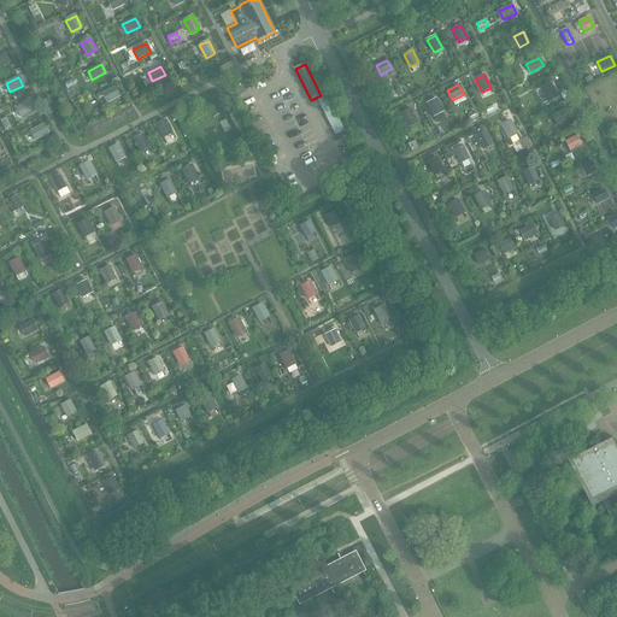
[(550,84),(541,89),(548,101),(557,97),(550,84)]
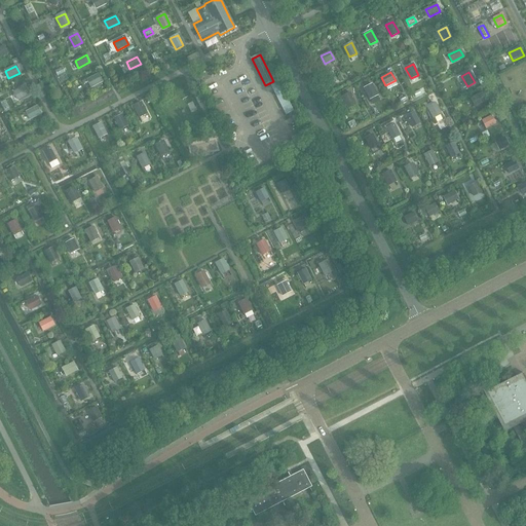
[(99,74),(87,80),(91,87),(102,81),(99,74)]
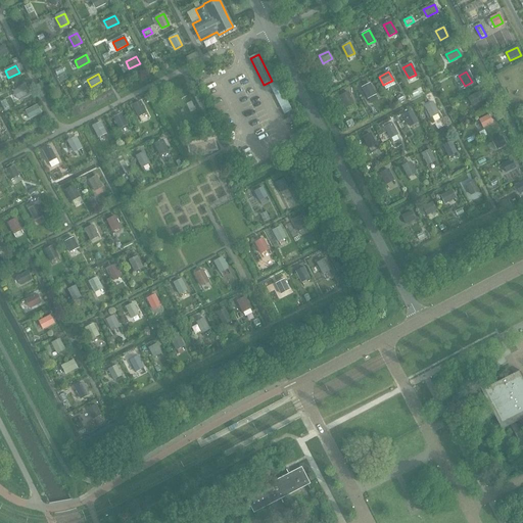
[(369,84),(362,88),(368,98),(375,95),(369,84)]
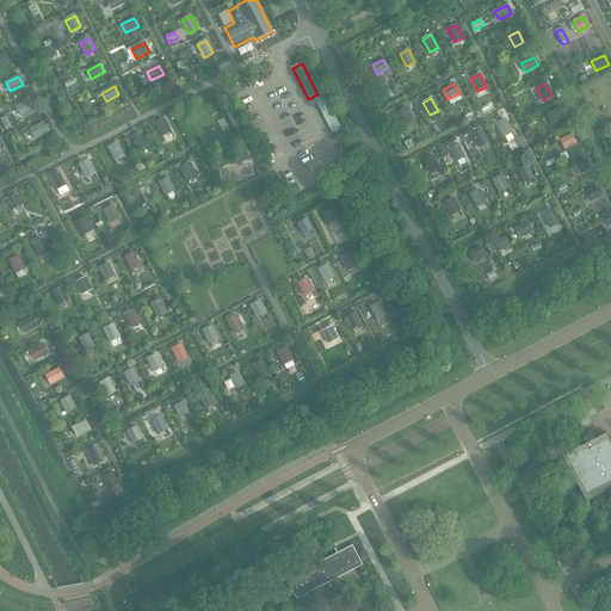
[(29,100),(16,107),(20,115),(32,109),(29,100)]
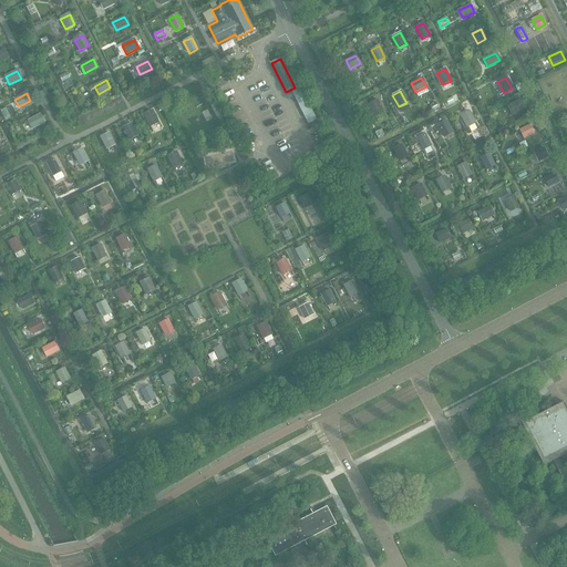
[(377,100),(369,104),(375,116),(383,112),(377,100)]
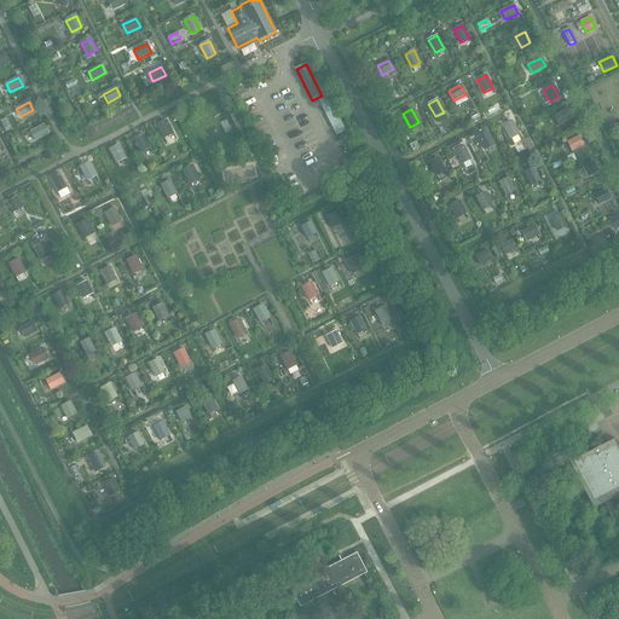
[(567,110),(554,116),(559,125),(572,119),(567,110)]
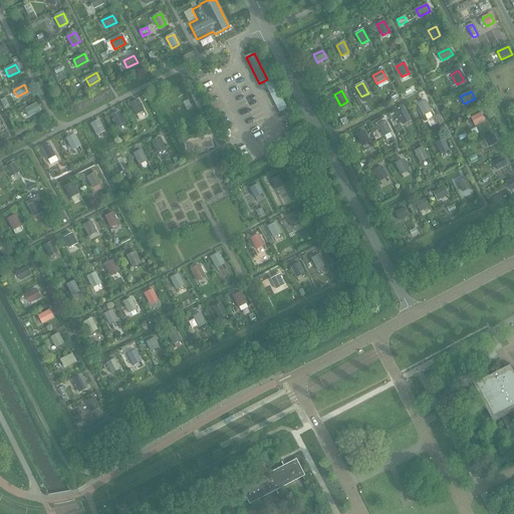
[(137,100),(130,104),(136,115),(143,111),(137,100)]
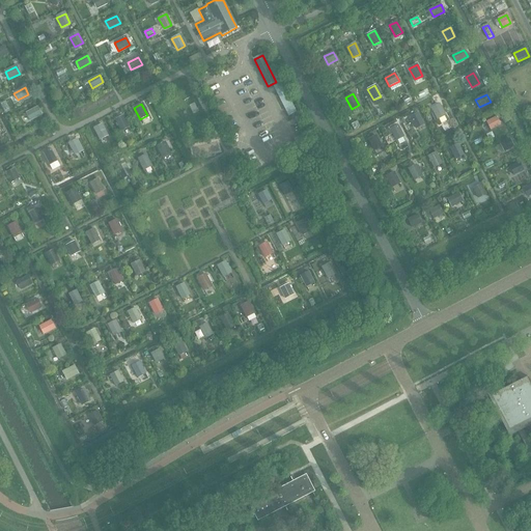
[(439,105),(432,108),(438,119),(445,115),(439,105)]
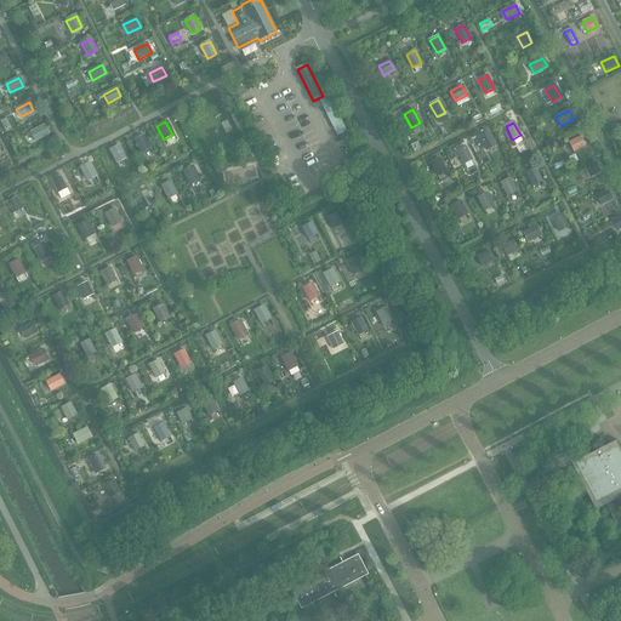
[(44,126),(30,132),(34,141),(47,135),(44,126)]
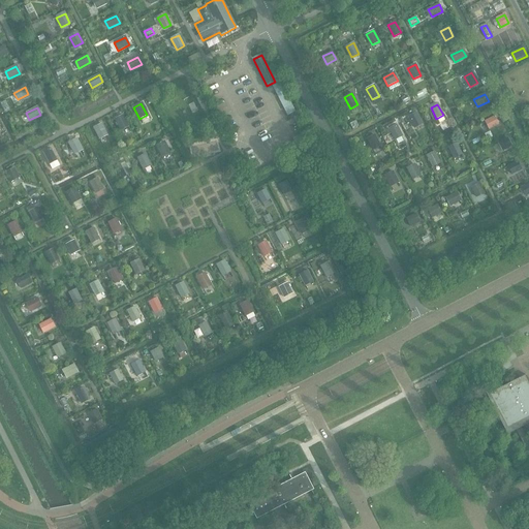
[(416,113),(409,117),(414,127),(422,124),(416,113)]
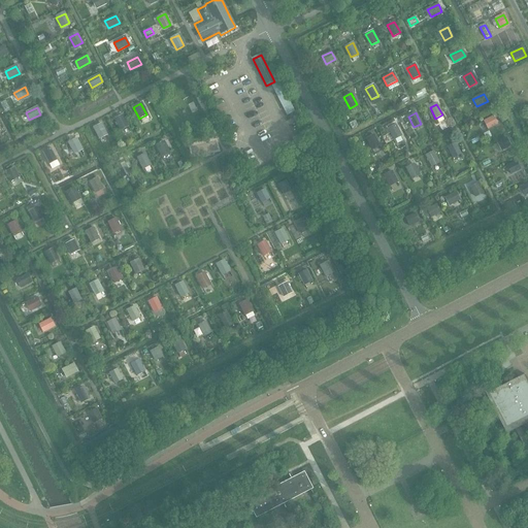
[(122,116),(114,120),(120,131),(128,127),(122,116)]
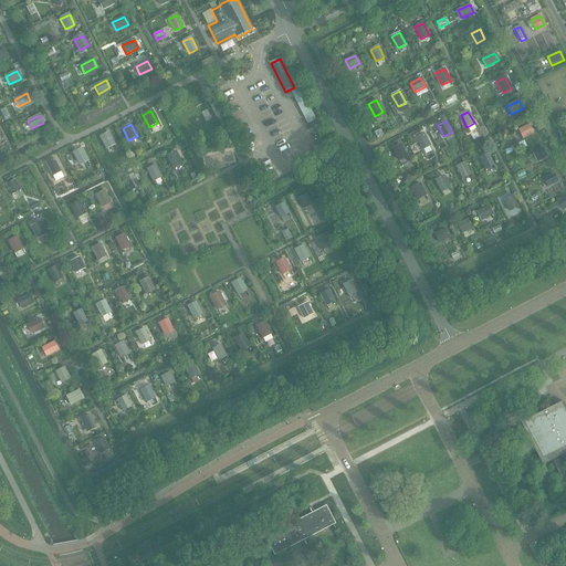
[(528,125),(520,130),(523,138),(533,133),(528,125)]
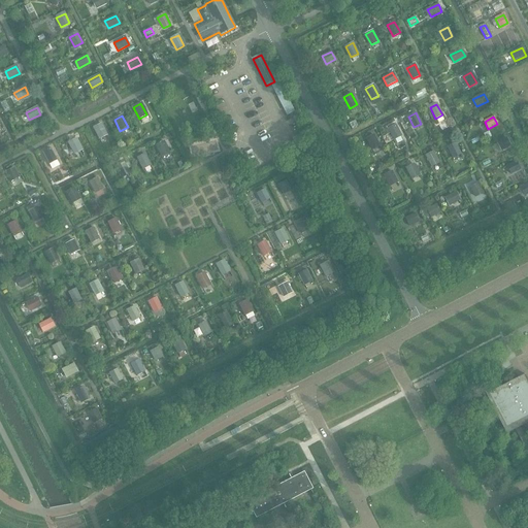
[(100,124),(93,128),(99,138),(106,135),(100,124)]
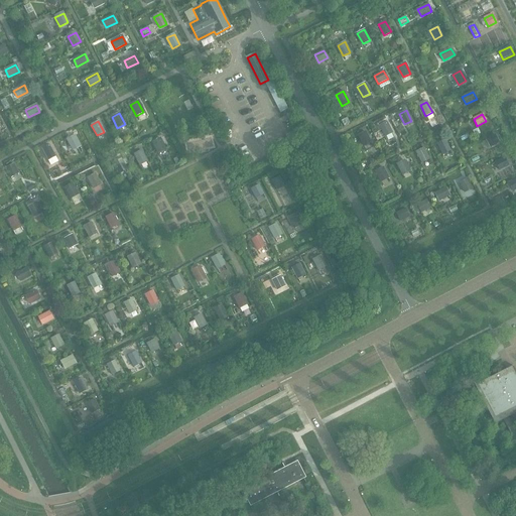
[(386,122),(379,126),(385,136),(392,133),(386,122)]
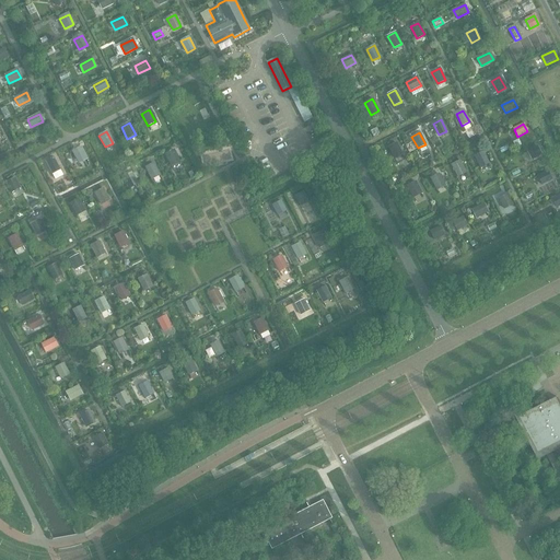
[(396,143),(388,147),(395,159),(403,154),(396,143)]
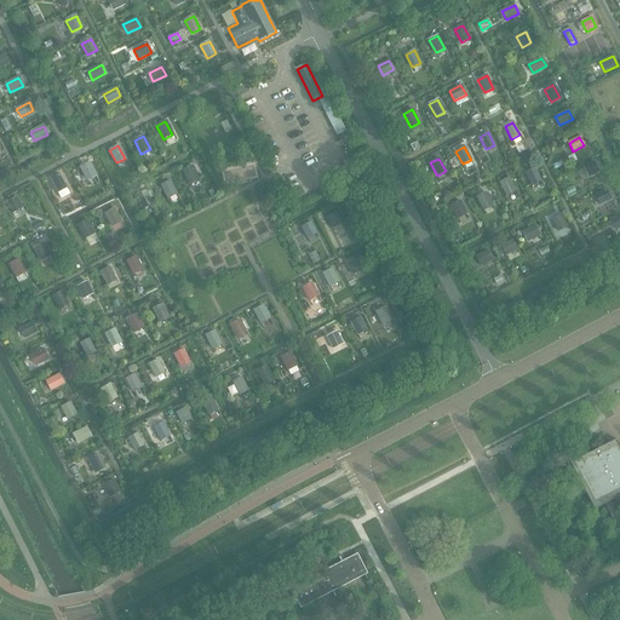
[(596,162),(585,168),(589,177),(600,171),(596,162)]
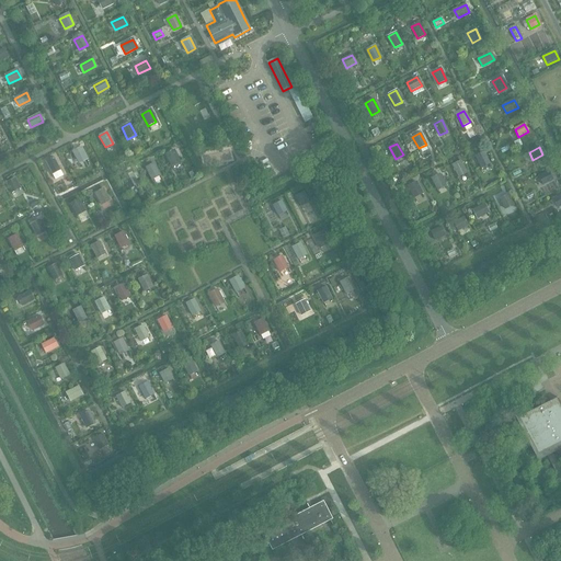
[(80,148),(72,151),(79,163),(87,159),(80,148)]
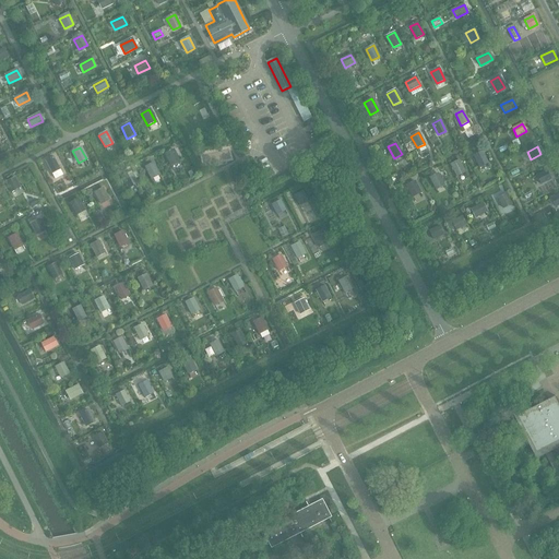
[(174,151),(165,154),(171,166),(179,162),(174,151)]
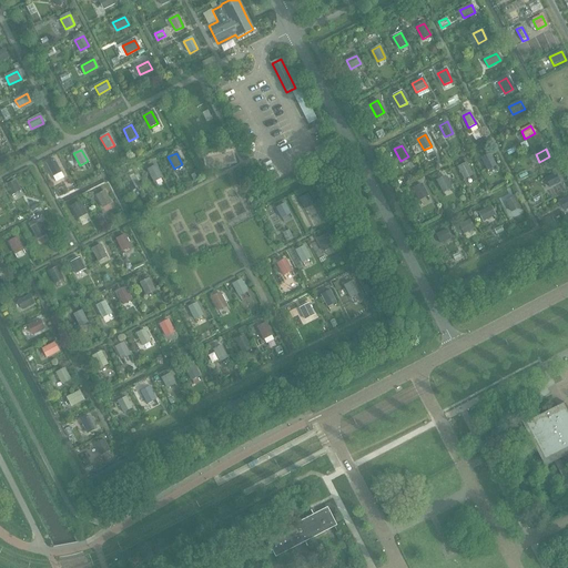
[(489,154),(482,158),(488,170),(496,165),(489,154)]
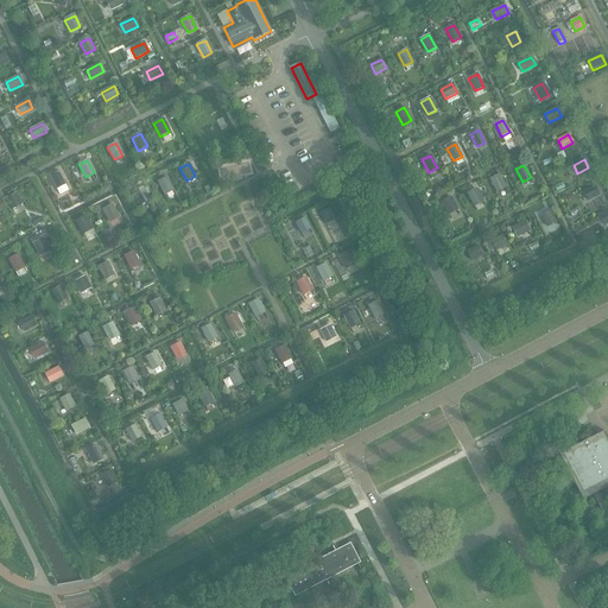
[(59,173),(51,178),(56,189),(64,184),(59,173)]
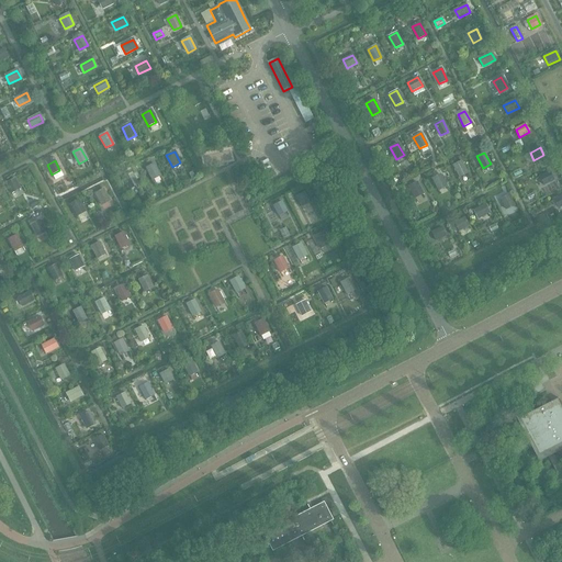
[(461,161),(453,166),(460,177),(468,173),(461,161)]
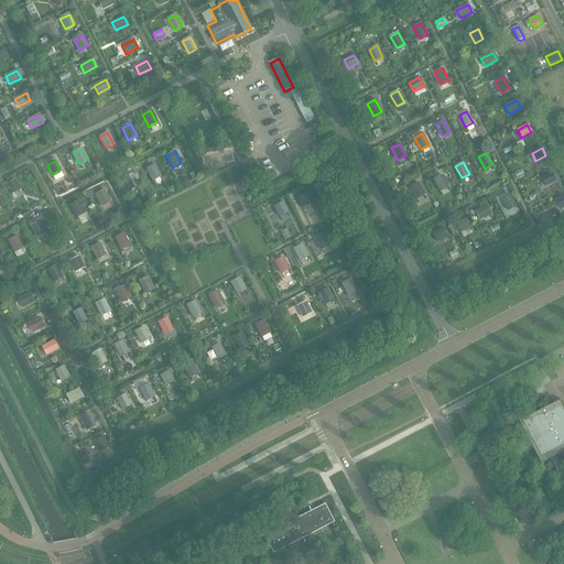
[(154,165),(147,170),(152,181),(160,176),(154,165)]
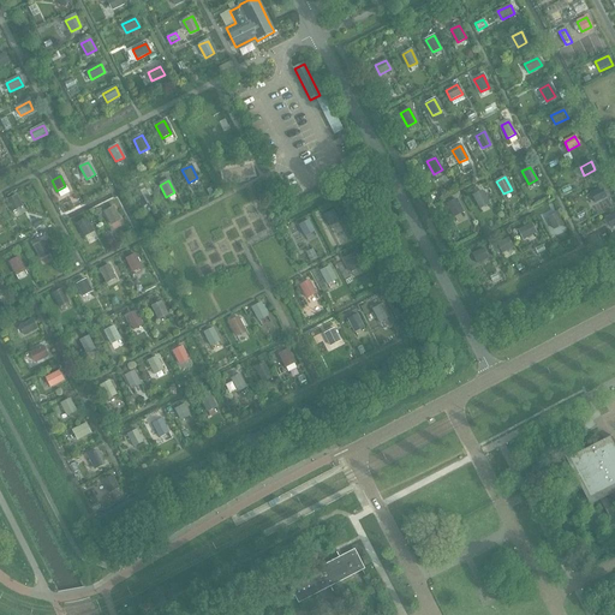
[(602,189),(591,193),(596,202),(605,197),(602,189)]
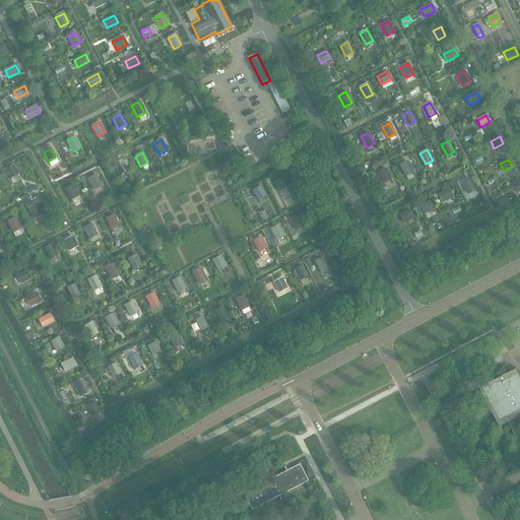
[(122,160),(115,165),(120,175),(127,171),(122,160)]
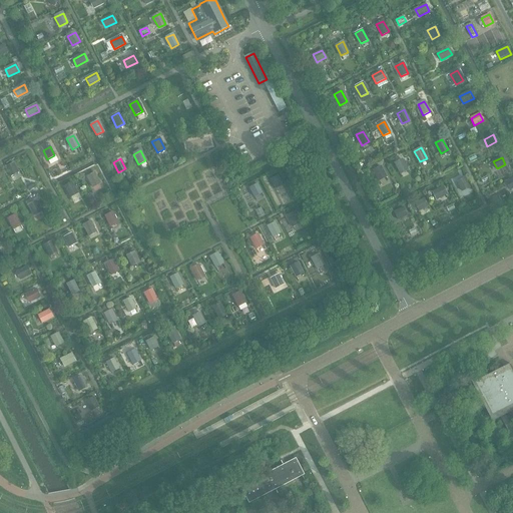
[(402,160),(395,163),(401,173),(407,170),(402,160)]
